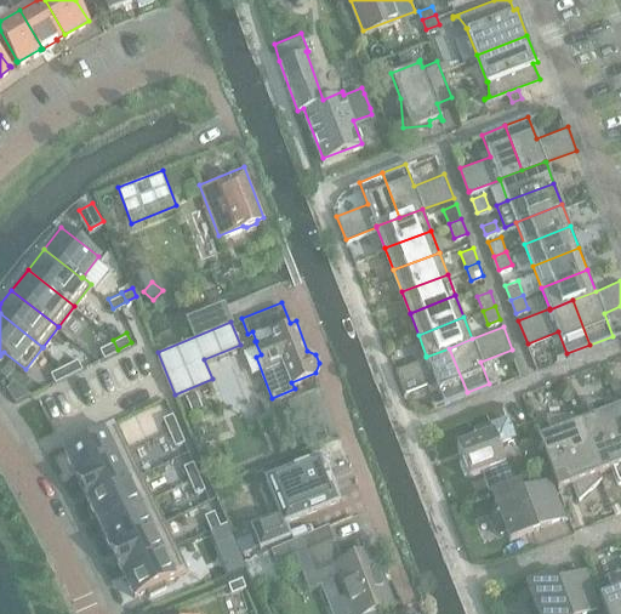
[(118,350),(113,340),(100,346),(104,356),(118,350)]
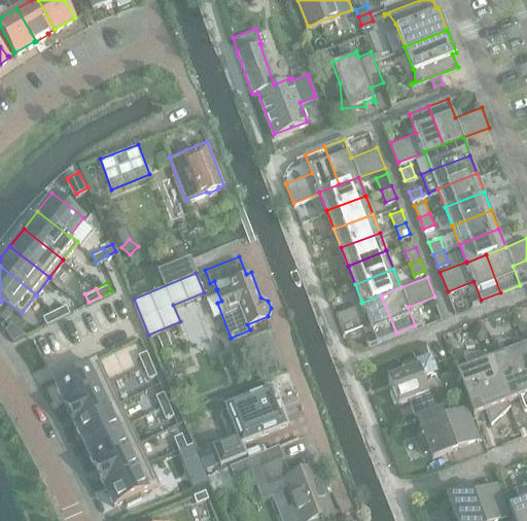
[(336,312),(343,332),(370,321),(377,340),(396,333),(381,296),(361,303),(361,302),(336,312)]
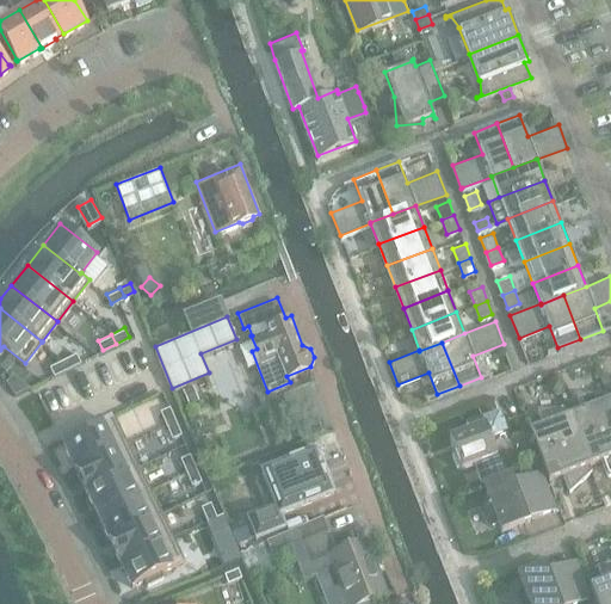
[(80,361),(76,351),(63,357),(67,367),(80,361)]
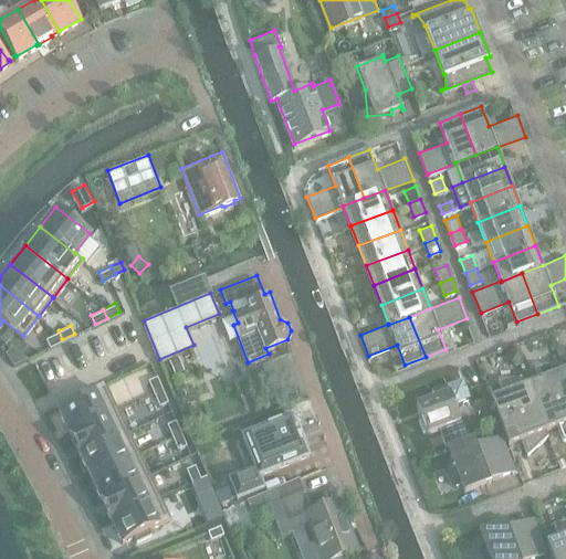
[(62,339),(59,330),(45,337),(50,346),(62,339)]
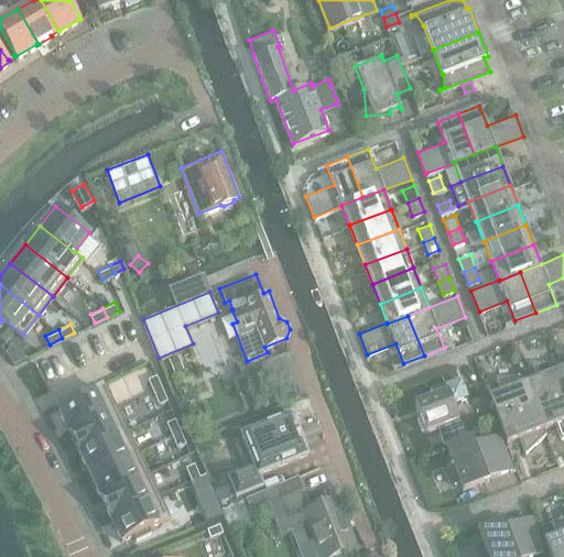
[(534,403),(563,391),(563,373),(561,366),(562,366),(560,361),(560,360),(531,360),(538,375),(525,380),(534,403)]
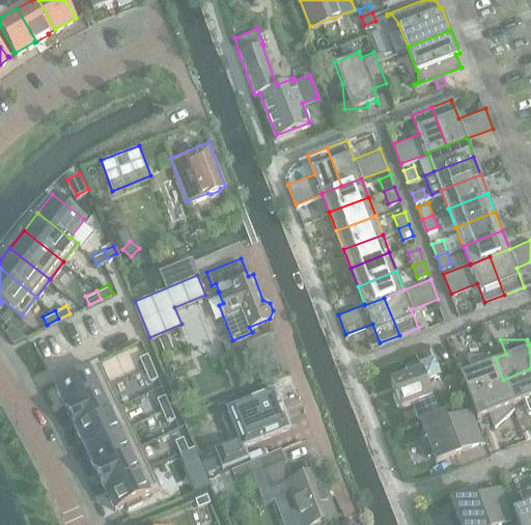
[(417,351),(421,361),(434,357),(429,346),(417,351)]
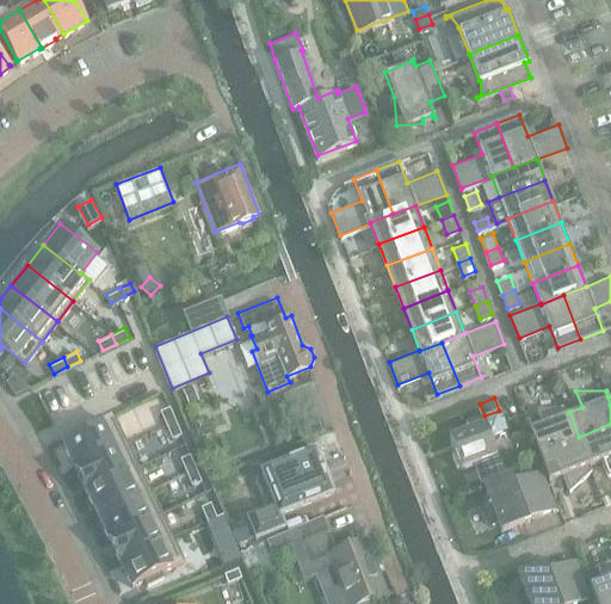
[(170,405),(160,408),(166,423),(176,418),(170,405)]
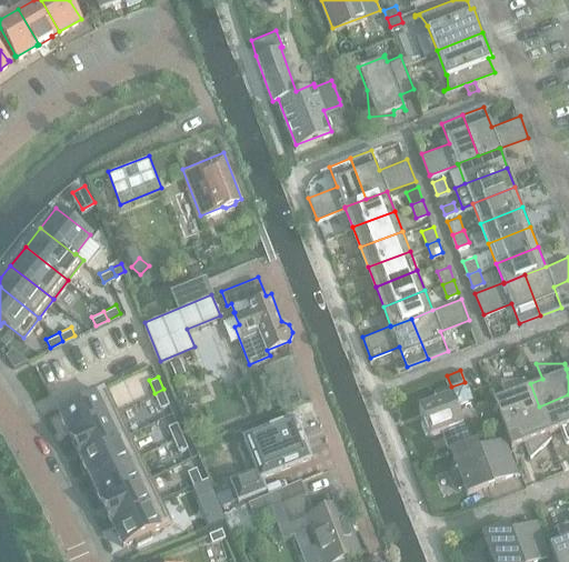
[(530,383),(528,378),(500,378),(506,392),(492,398),(501,421),(539,407),(530,383)]
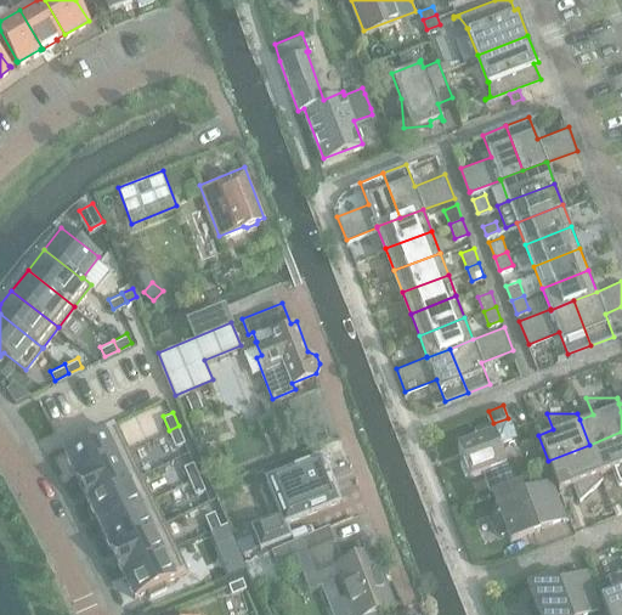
[(480,434),(457,443),(463,457),(461,458),(465,473),(469,472),(469,474),(505,461),(499,446),(503,445),(502,441),(515,436),(508,418),(493,424),(492,421),(476,427),(480,434)]
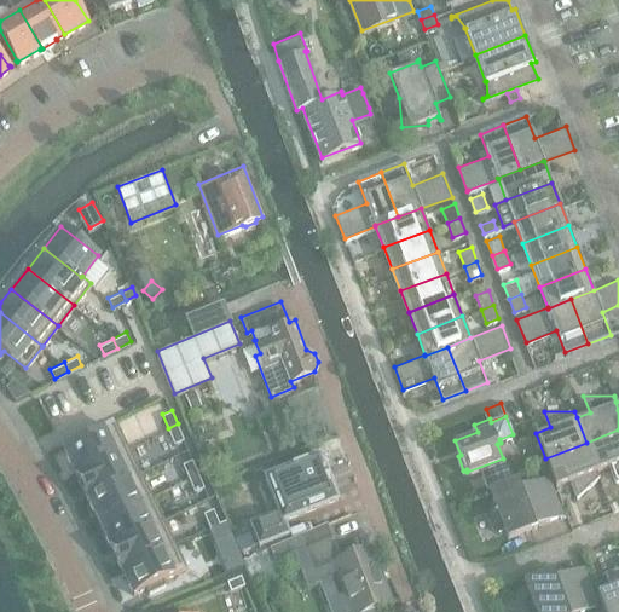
[(76,473),(129,446),(117,422),(64,448),(76,473)]
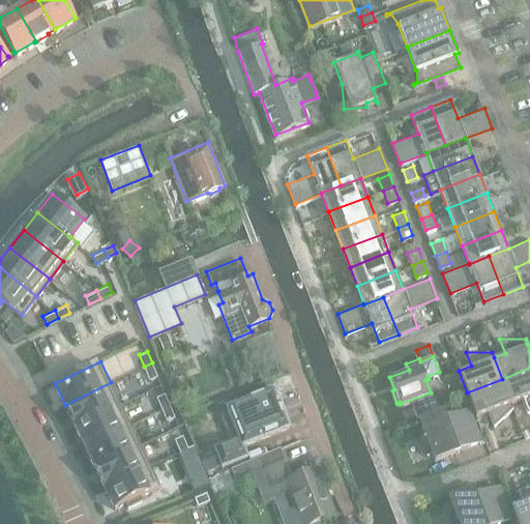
[(157,375),(152,362),(144,367),(149,378),(157,375)]
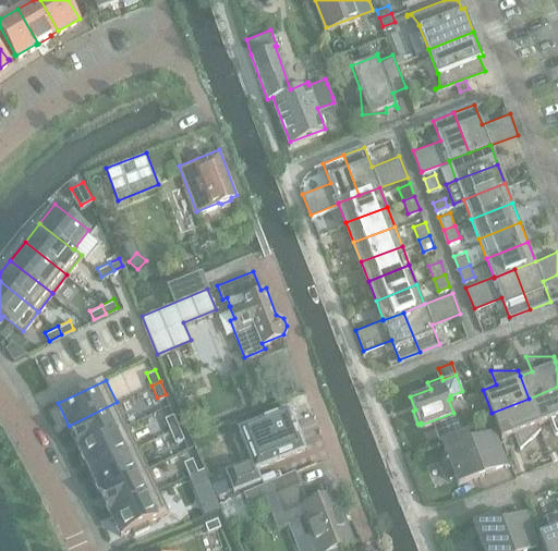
[(557,387),(529,399),(537,421),(549,417),(555,432),(557,429),(557,387)]
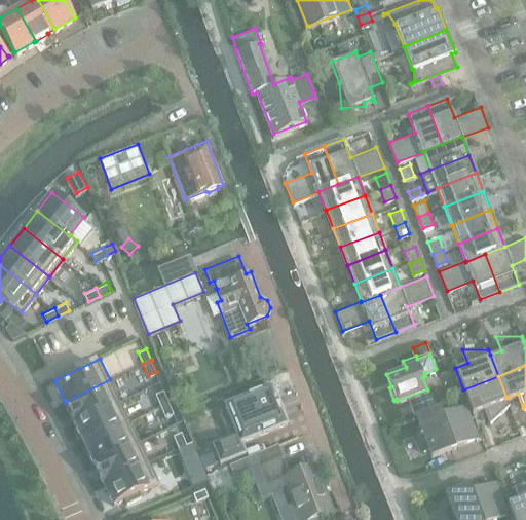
[(506,398),(498,376),(463,390),(473,411),(485,407),(490,420),(510,403),(506,398)]
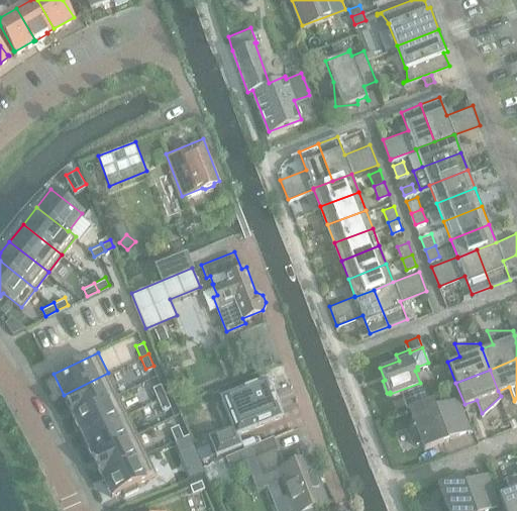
[(73,414),(117,393),(108,373),(64,395),(73,414)]
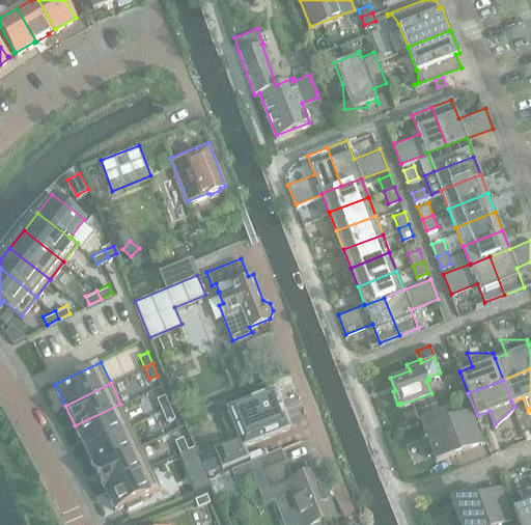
[(234,439),(210,448),(218,467),(242,458),(238,446),(285,427),(270,389),(222,408),(234,439)]
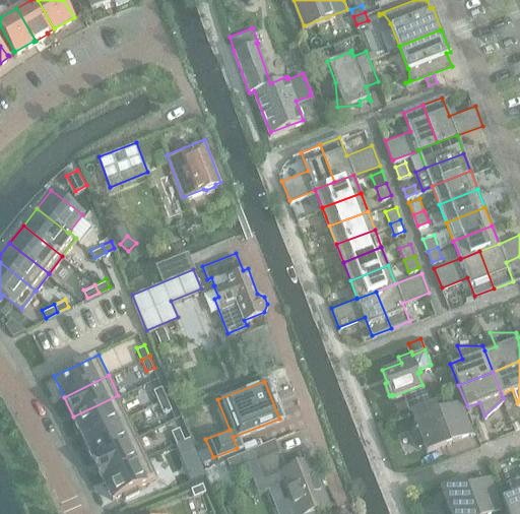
[(161,384),(153,388),(158,399),(167,396),(161,384)]
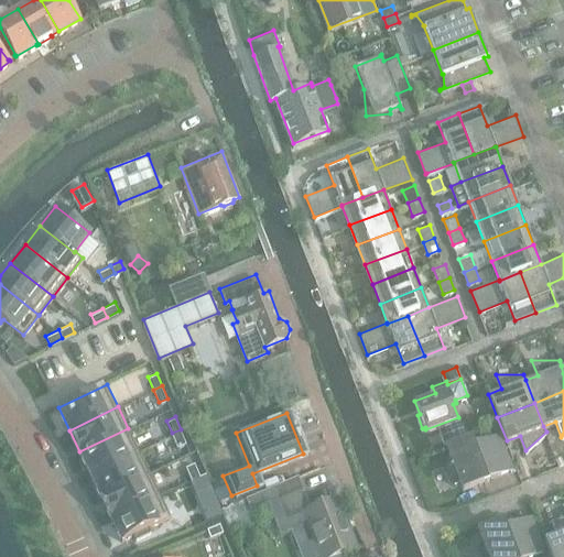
[(90,473),(138,449),(128,428),(79,451),(90,473)]
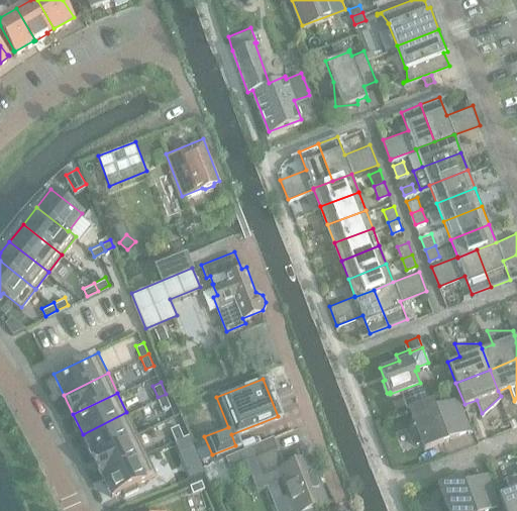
[(171,405),(166,394),(158,397),(163,409),(171,405)]
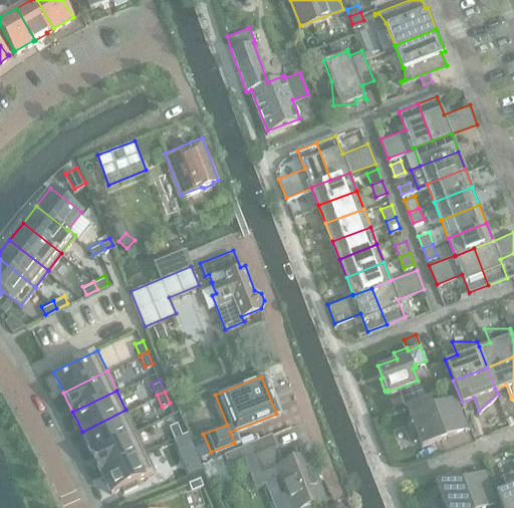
[(408,419),(406,427),(409,434),(415,439),(419,437),(422,444),(441,437),(440,436),(465,426),(465,427),(467,427),(454,394),(453,395),(453,396),(429,405),(428,404),(409,411),(412,418),(408,419)]
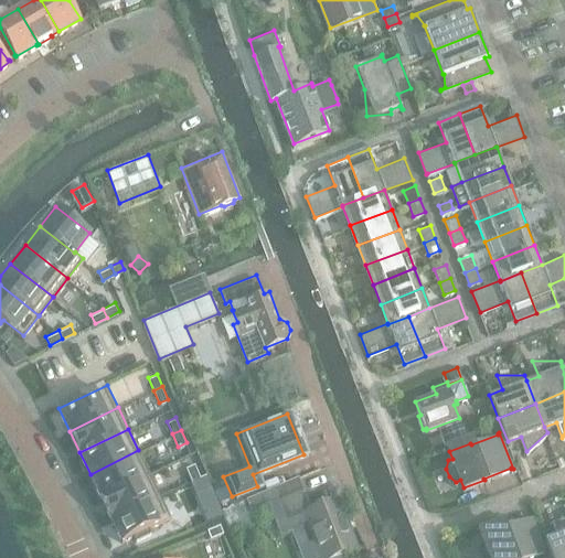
[(100,495),(149,472),(138,450),(91,474),(100,495)]
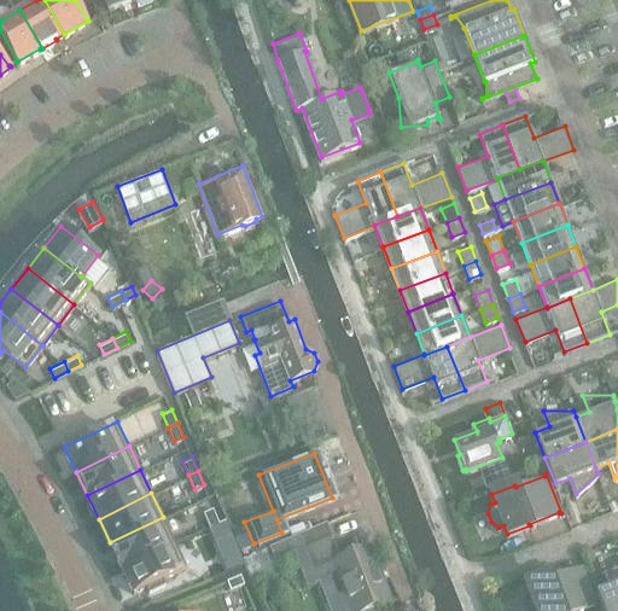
[(213,506),(203,511),(209,524),(219,519),(213,506)]
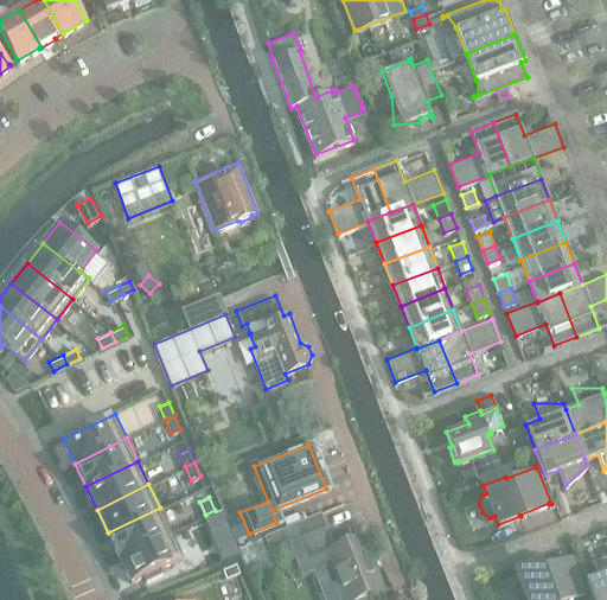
[(119,555),(171,530),(160,508),(108,533),(119,555)]
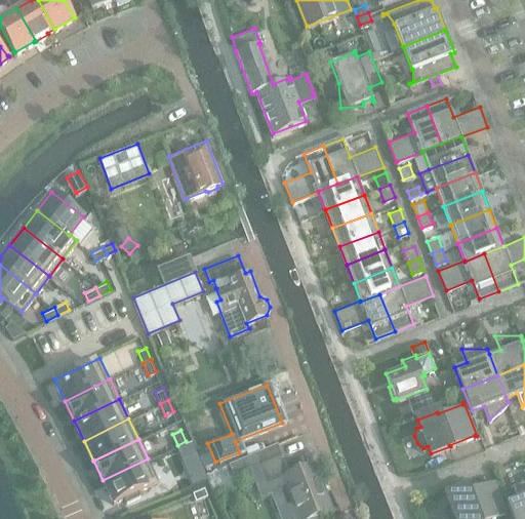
[(191,453),(186,441),(177,445),(183,456),(191,453)]
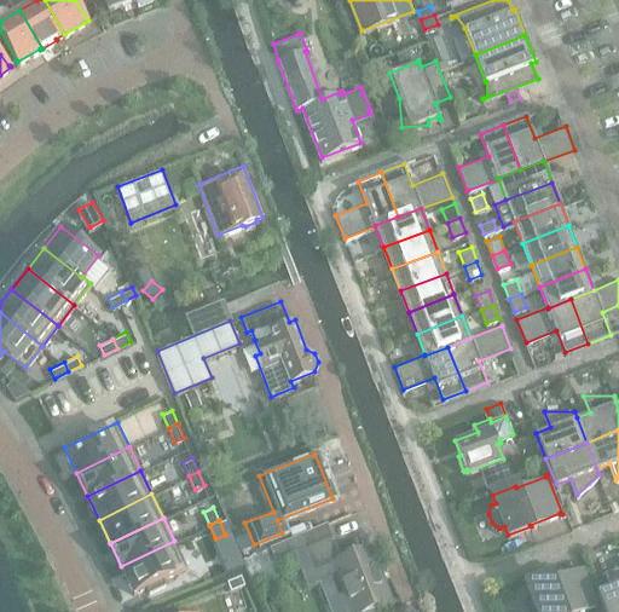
[(392,599),(382,576),(370,544),(341,556),(328,521),(270,546),(275,556),(305,544),(314,569),(334,561),(353,611),(380,611),(377,604),(392,599)]
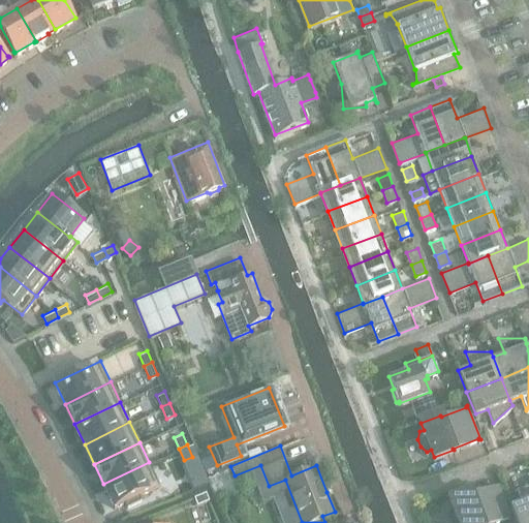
[(138,493),(159,483),(149,462),(103,484),(114,505),(126,499),(128,503),(141,497),(138,493)]
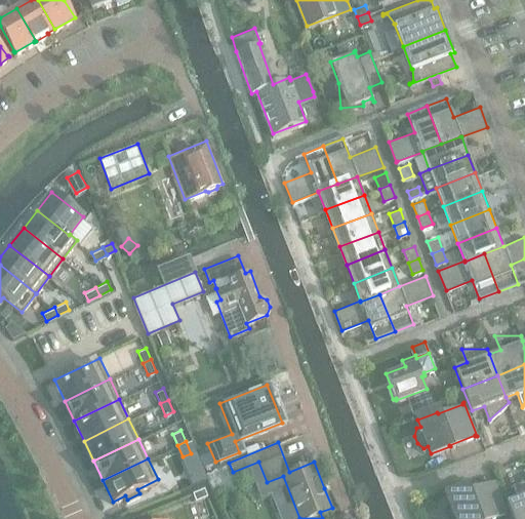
[(445,505),(444,513),(446,518),(485,518),(503,512),(505,513),(506,512),(493,479),(491,480),(492,480),(467,490),(467,488),(447,495),(449,503),(445,505)]
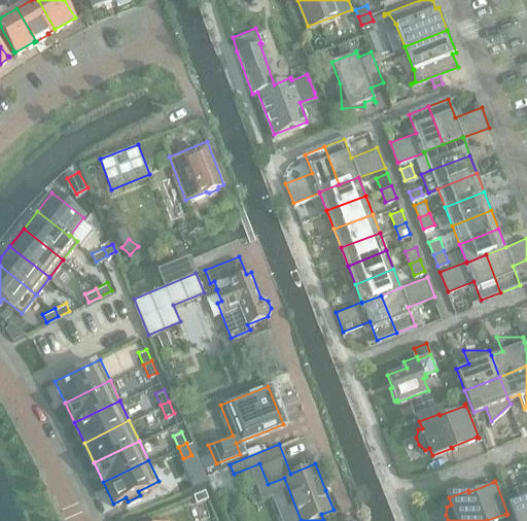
[(524,520),(526,520),(526,484),(515,484),(521,498),(515,500),(508,504),(514,517),(515,520),(524,520)]
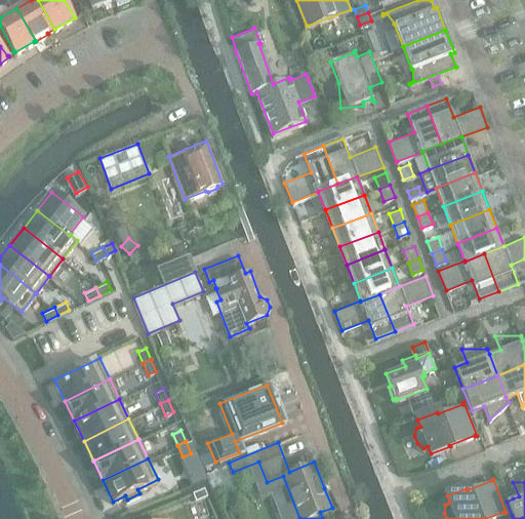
[(207,494),(204,486),(193,491),(196,498),(207,494)]
